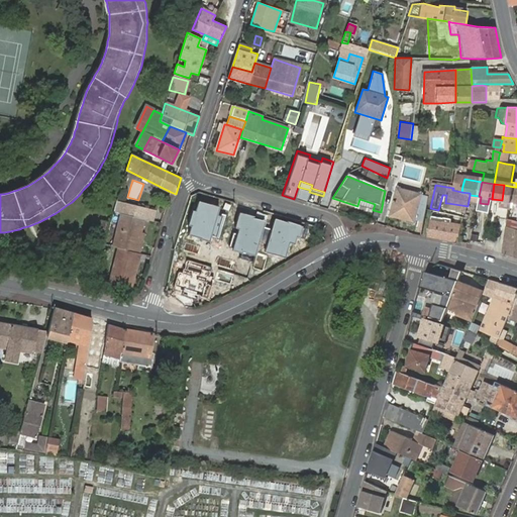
[(514,187),(504,185),(502,200),(501,206),(511,207),(512,202),(514,187)]
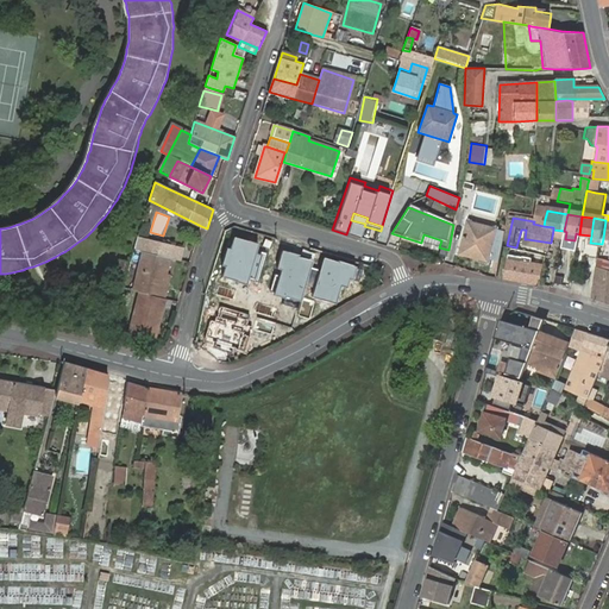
[(498,228),(468,220),(458,255),(489,263),(498,228)]
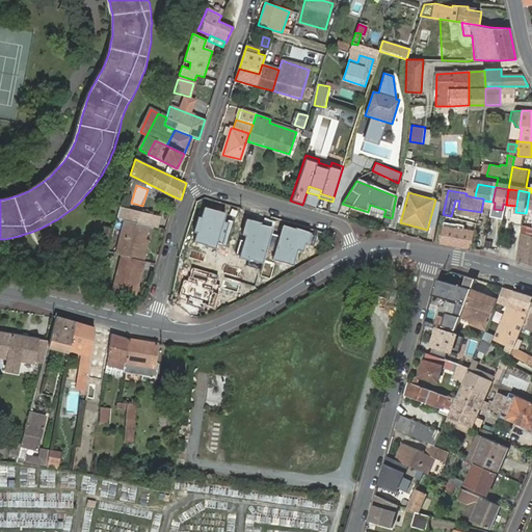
[(120,206),(116,216),(135,221),(148,224),(153,225),(158,227),(160,216),(120,206)]
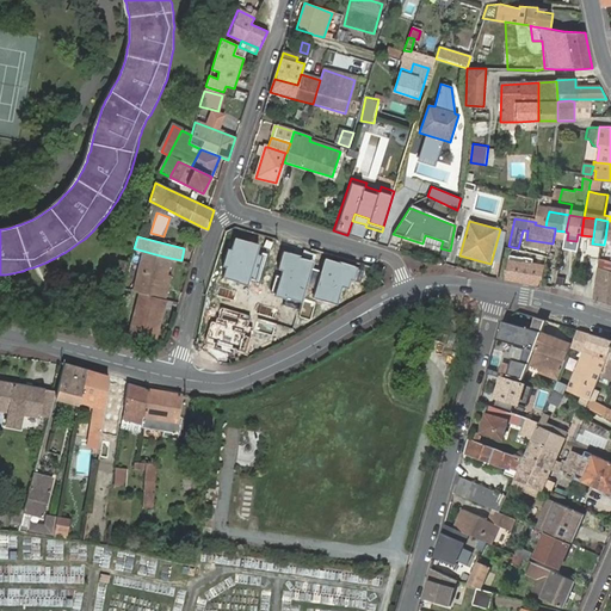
[(553,244),(529,240),(528,247),(550,251),(553,244)]
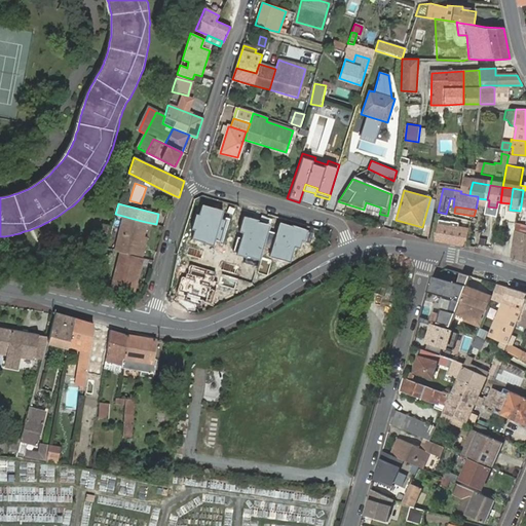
[(125,219),(116,250),(121,251),(138,256),(143,258),(145,250),(140,249),(143,239),(140,239),(141,236),(144,237),(147,224),(125,219)]
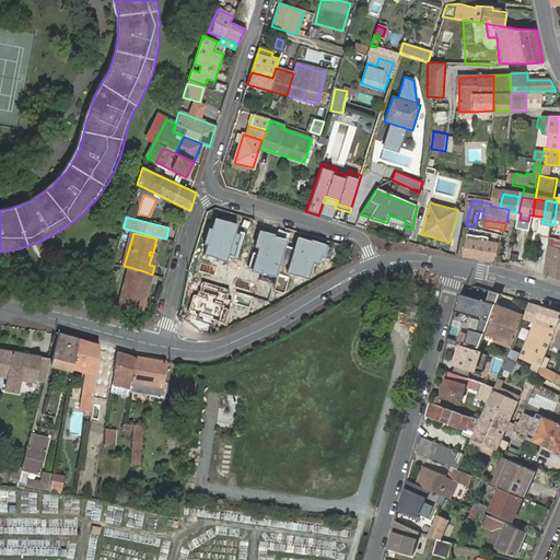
[(465,258),(477,260),(481,236),(468,235),(465,258)]
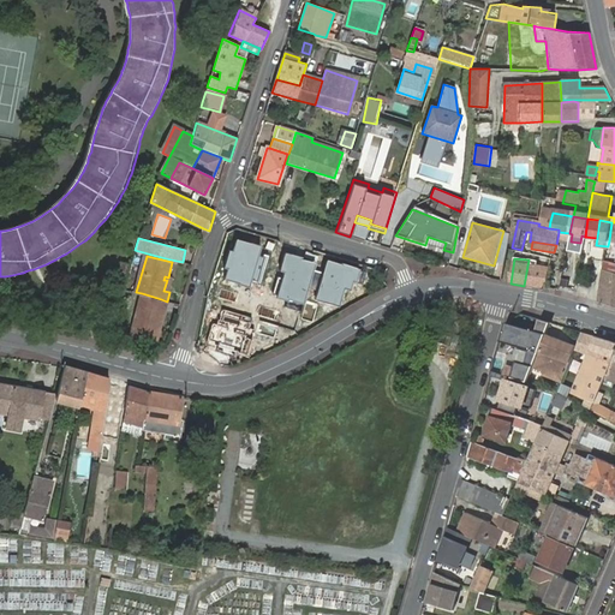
[(524,286),(547,290),(549,270),(550,264),(529,260),(524,286)]
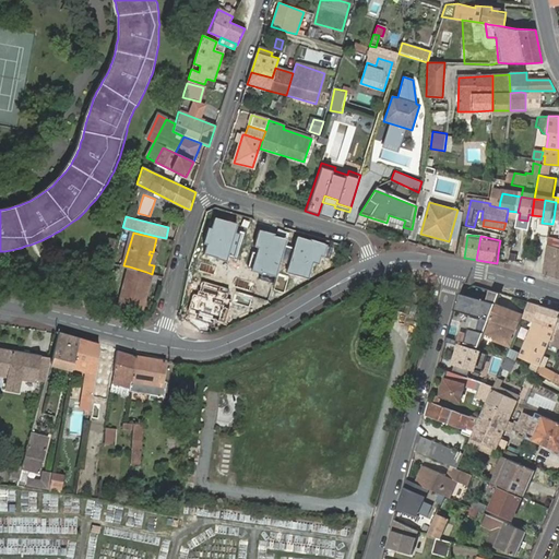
[(558,256),(558,245),(557,245),(550,245),(548,254),(558,256)]
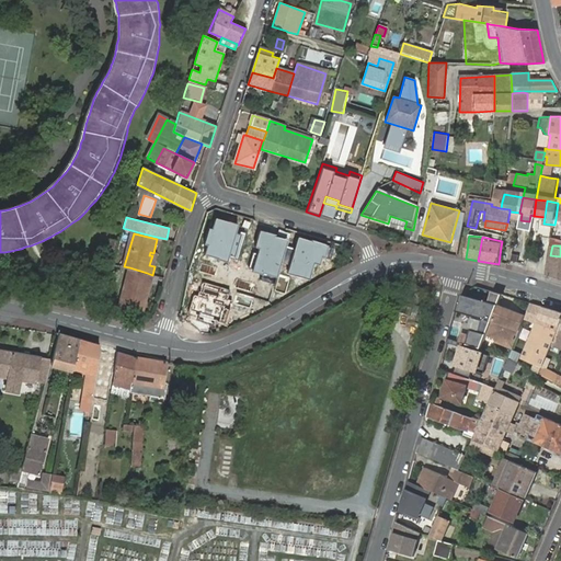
[(560,267),(560,256),(550,255),(549,266),(560,267)]
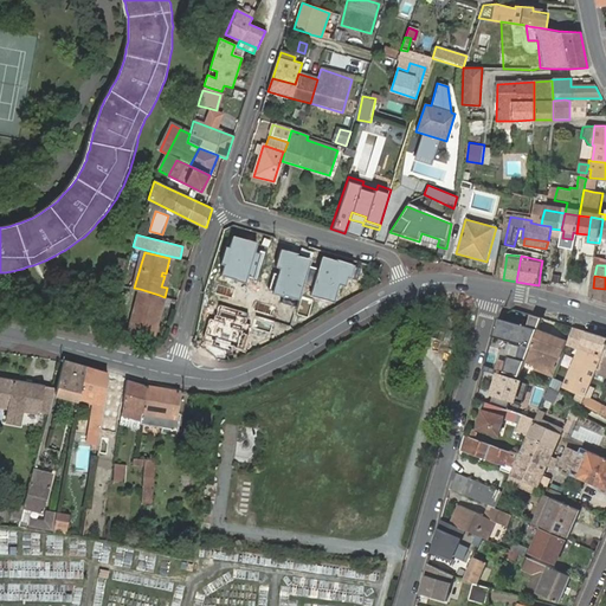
[(236,297),(236,282),(225,282),(224,297),(236,297)]
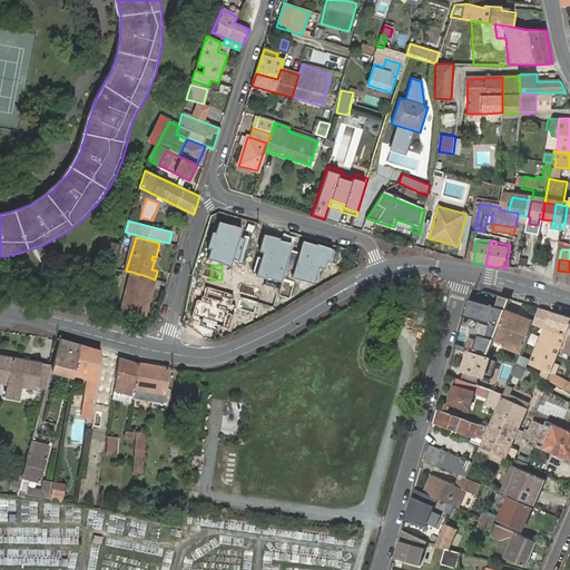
[(263,266),(222,265),(222,279),(251,281),(256,283),(266,297),(278,288),(277,286),(288,277),(281,265),(268,274),(263,266)]
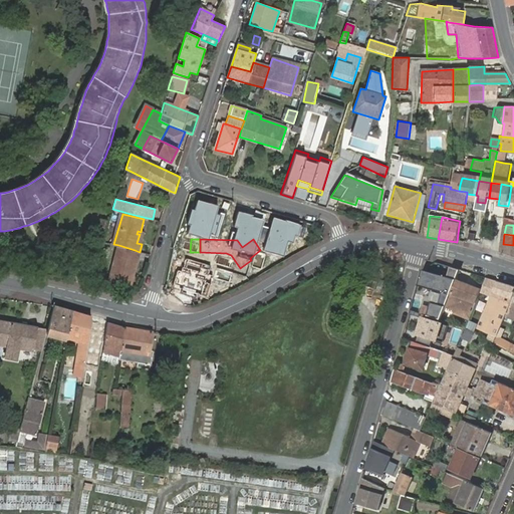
[(512,254),(513,254),(513,245),(503,244),(502,251),(512,254)]
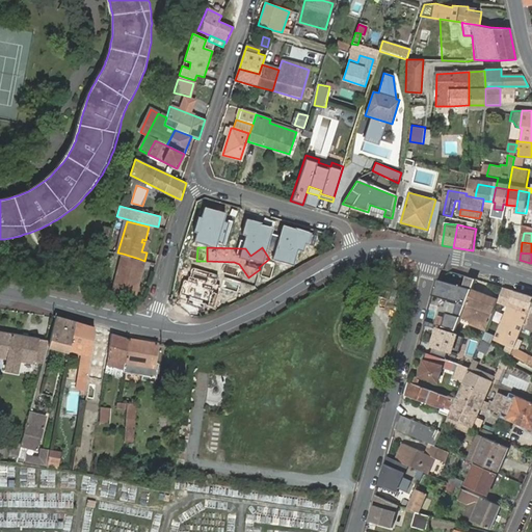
[(123,254),(112,290),(134,296),(144,261),(139,259),(123,254)]
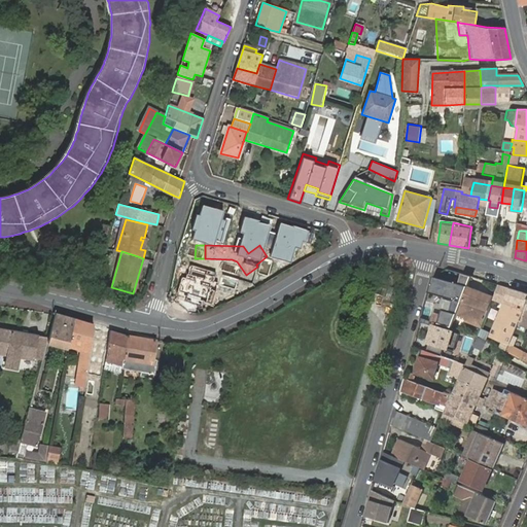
[(269,258),(267,256),(256,265),(257,267),(269,258)]
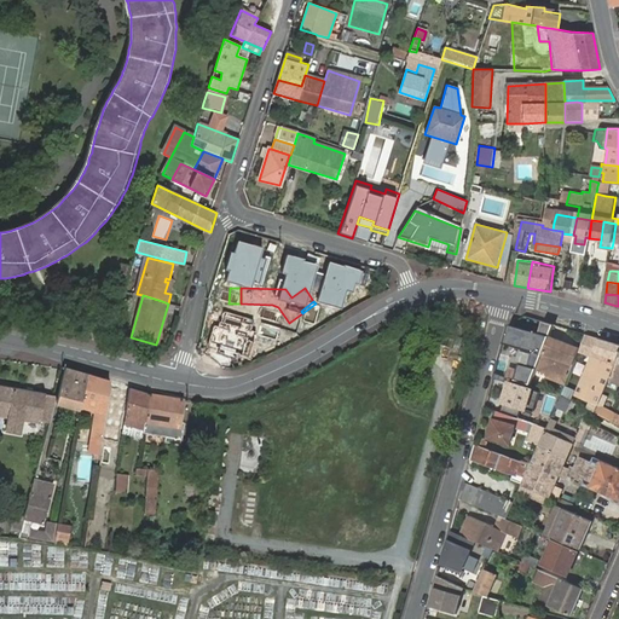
[(531,386),(550,335),(555,325),(544,322),(541,335),(509,327),(496,376),(531,386)]
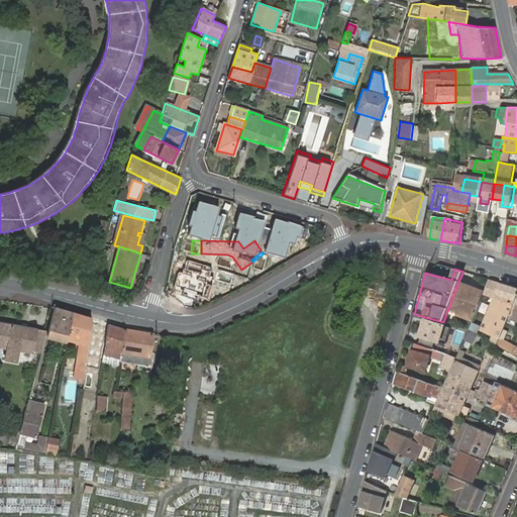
[(501,283),(490,279),(485,290),(484,292),(495,297),(501,283)]
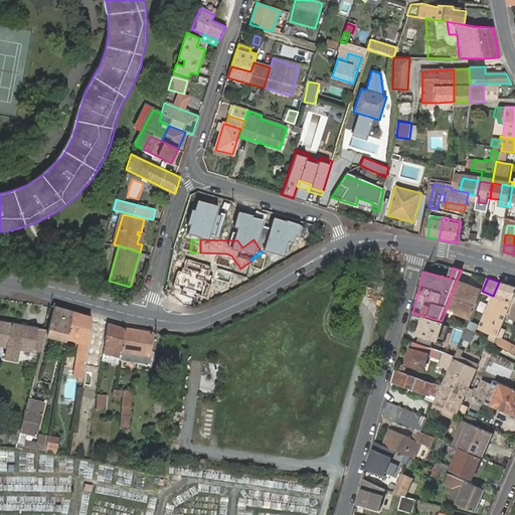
[(483,289),(458,279),(447,308),(455,310),(457,314),(468,319),(471,320),(483,289)]
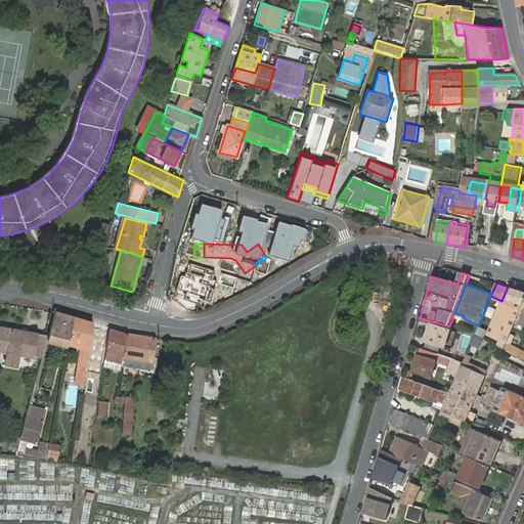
[(523,303),(523,291),(508,287),(501,301),(487,335),(494,338),(499,340),(497,345),(504,349),(507,343),(512,333),(519,315),(523,303)]
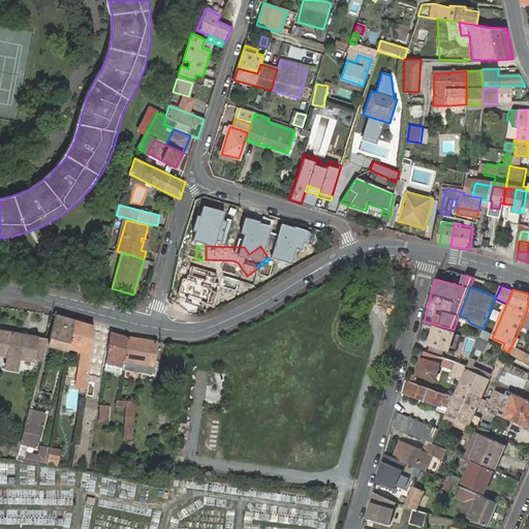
[(196,302),(181,299),(178,312),(193,315),(196,302)]
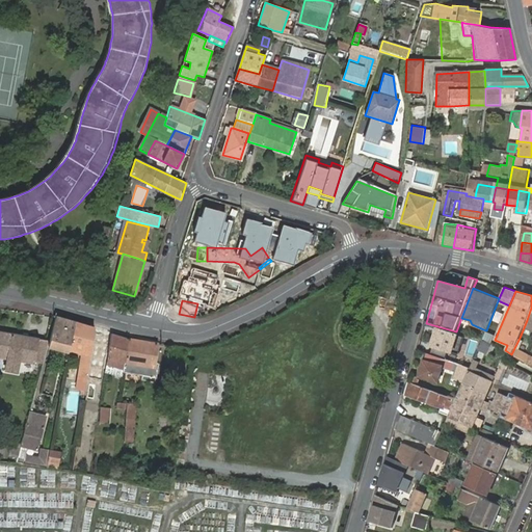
[(75,324),(55,319),(49,342),(48,345),(56,347),(69,351),(75,324)]
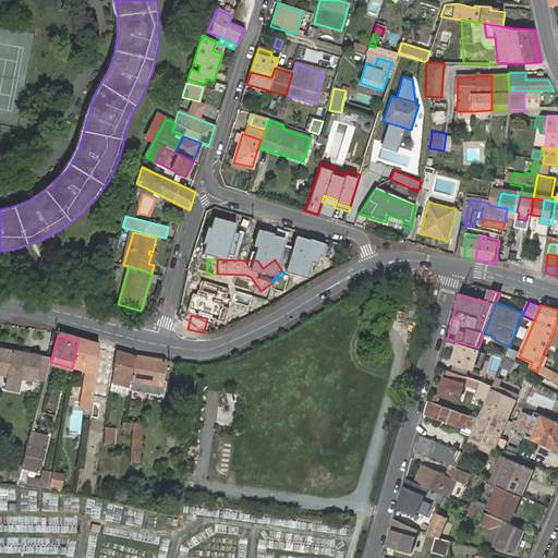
[(99,347),(79,340),(72,368),(71,376),(74,377),(76,370),(85,373),(77,411),(89,413),(91,401),(94,384),(95,375),(95,371),(99,347)]
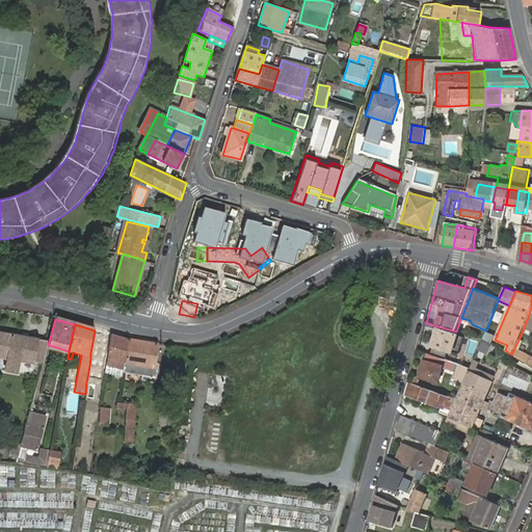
[(428,342),(424,354),(442,360),(445,351),(458,355),(460,348),(464,336),(436,327),(431,343),(428,342)]
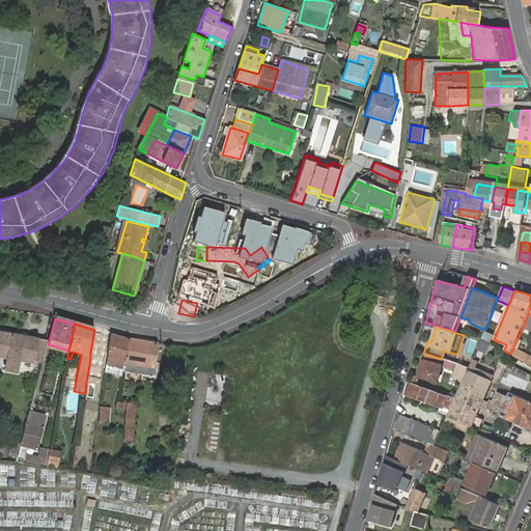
[(48,344),(49,341),(0,330),(0,354),(7,356),(4,368),(16,370),(18,359),(43,364),(46,352),(48,344)]
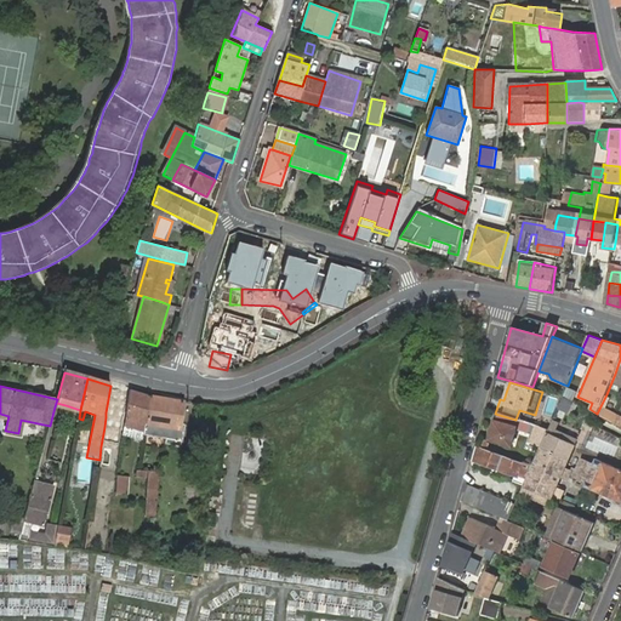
[(130,391),(110,386),(106,412),(126,419),(130,391)]
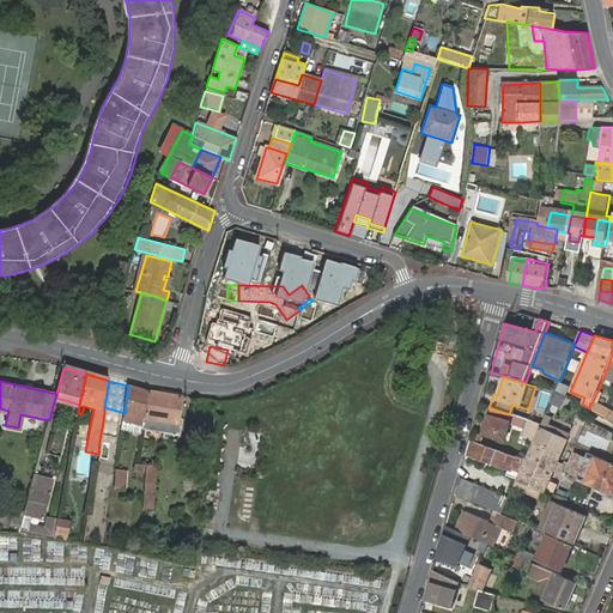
[(125,413),(145,419),(147,392),(128,386),(125,413)]
